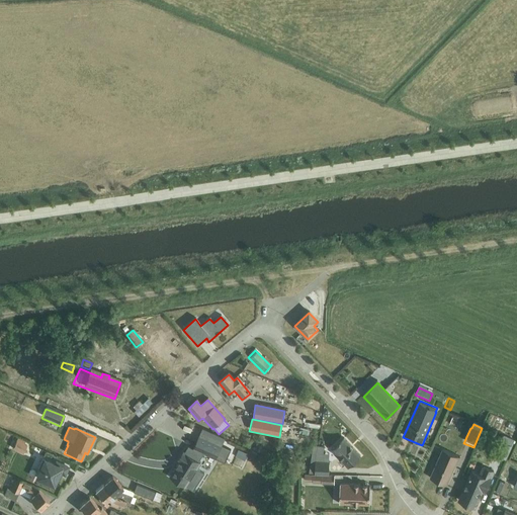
[(198,437),(222,447),(225,439),(202,429),(198,437)]
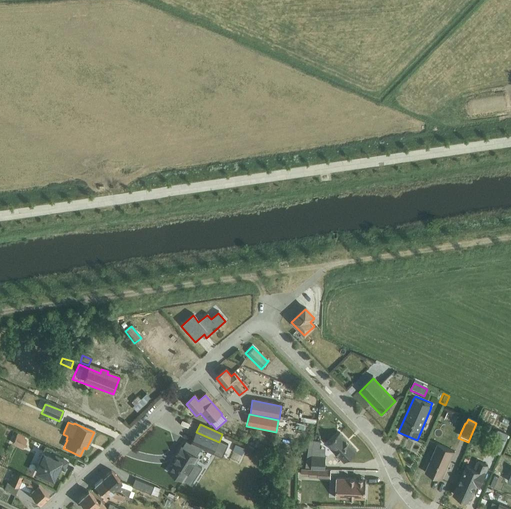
[(495,433),(487,451),(500,456),(508,436),(497,431),(496,434),(495,433)]
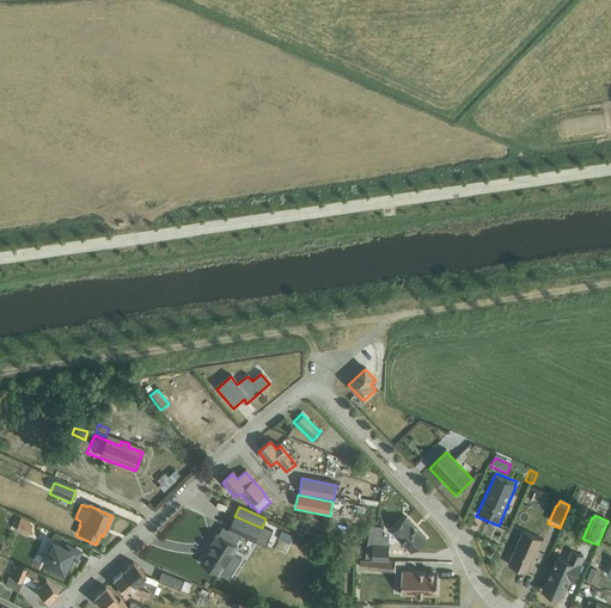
[(262,528),(234,516),(227,532),(222,528),(218,535),(217,535),(211,544),(213,545),(201,564),(219,576),(220,575),(228,579),(240,559),(233,554),(237,547),(234,546),(238,536),(243,539),(254,544),(262,528)]
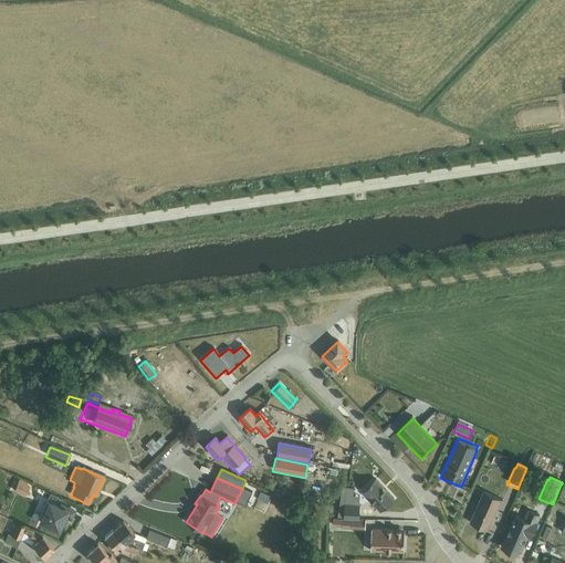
[(19,480),(13,492),(23,497),(29,488),(25,487),(27,485),(19,480)]
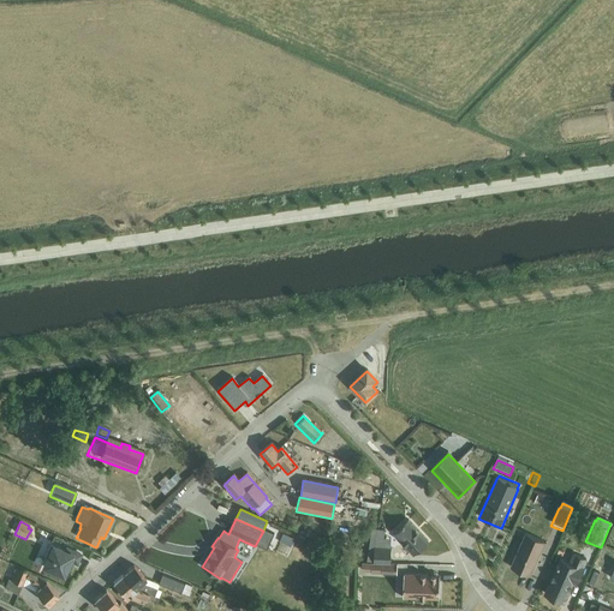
[(407,521),(392,535),(412,557),(428,544),(407,521)]
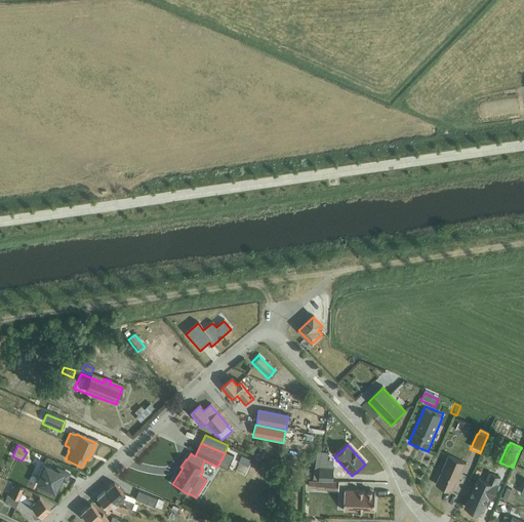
[(321,453),(320,470),(319,483),(332,483),(333,470),(332,470),(332,462),(327,462),(328,454),(326,453),(325,453),(321,453)]
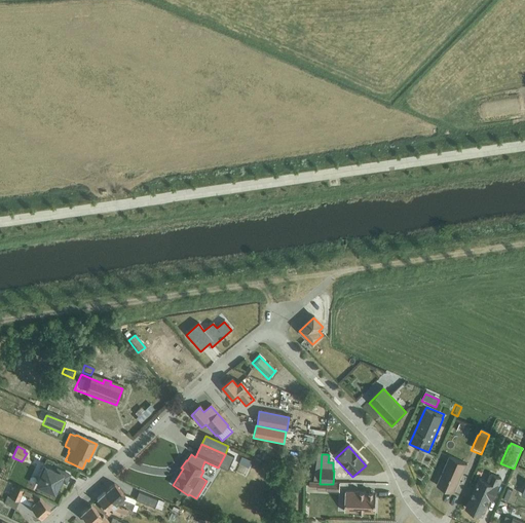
[(449,458),(436,487),(453,494),(462,474),(463,474),(466,465),(449,458)]
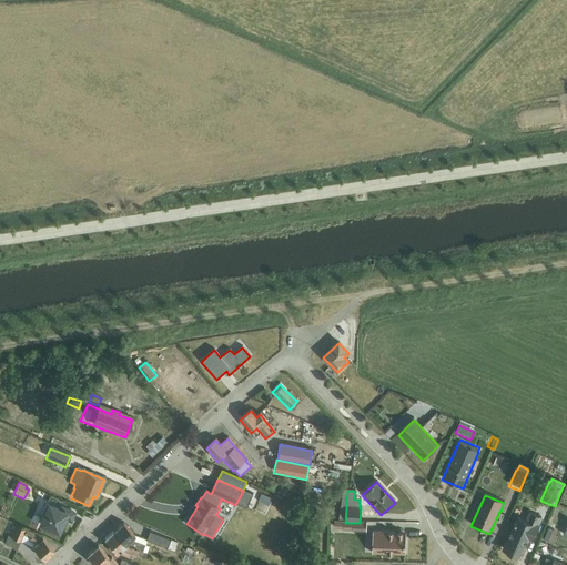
[(41,515),(38,524),(57,533),(60,526),(63,528),(67,521),(70,522),(73,514),(59,507),(59,508),(47,503),(46,505),(40,515),(41,515)]
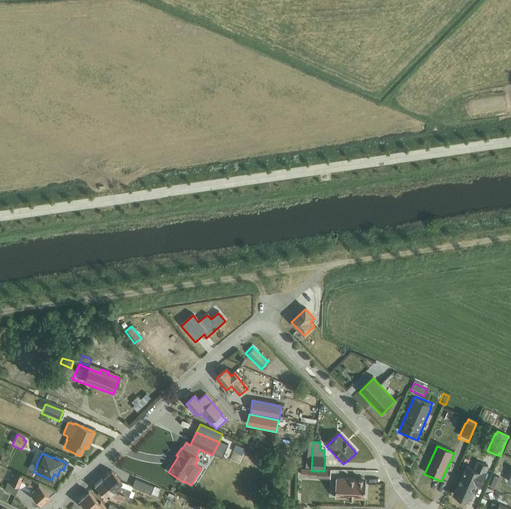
[(466,467),(453,496),(469,503),(476,488),(479,489),(488,467),(476,462),(473,470),(466,467)]
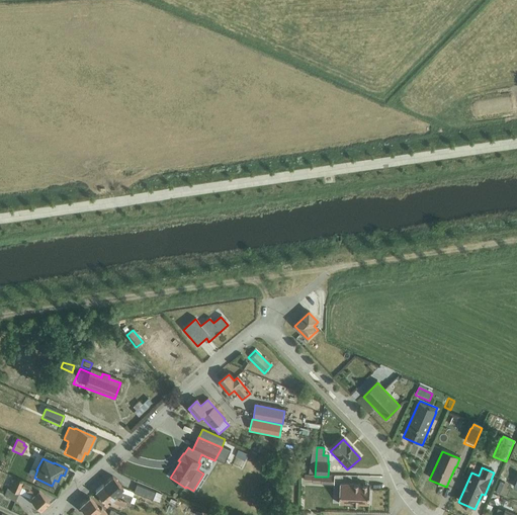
[(305,476),(304,484),(312,484),(312,485),(333,486),(334,477),(328,477),(305,476)]
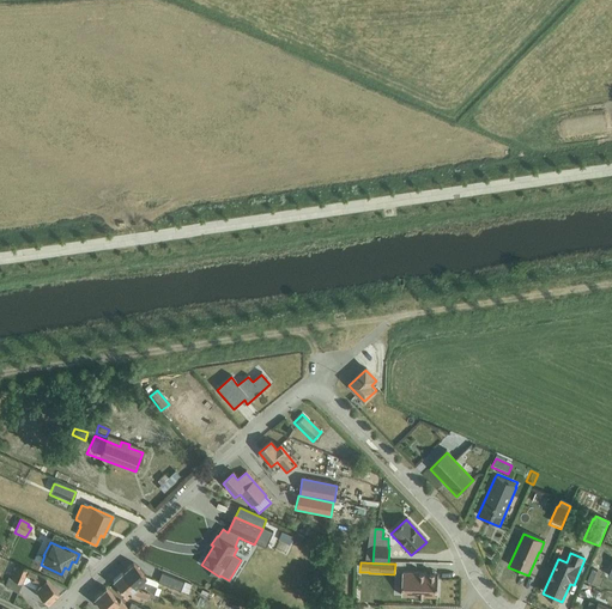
[(134,589),(153,596),(157,597),(159,591),(156,589),(157,584),(188,596),(191,586),(161,574),(157,583),(145,579),(132,565),(121,574),(134,589)]
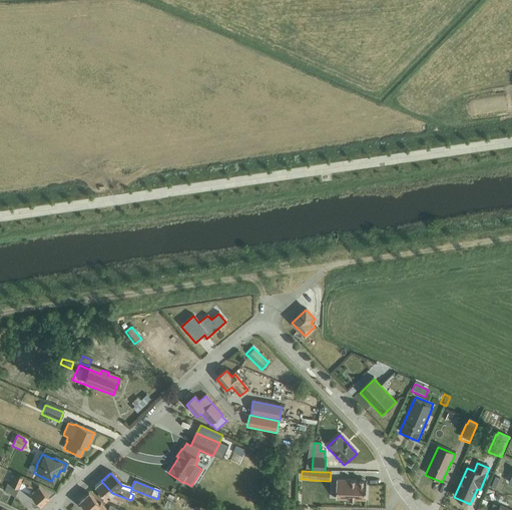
[(6,485),(2,492),(7,494),(5,498),(12,501),(17,490),(28,494),(39,506),(48,497),(37,486),(13,475),(8,486),(6,485)]
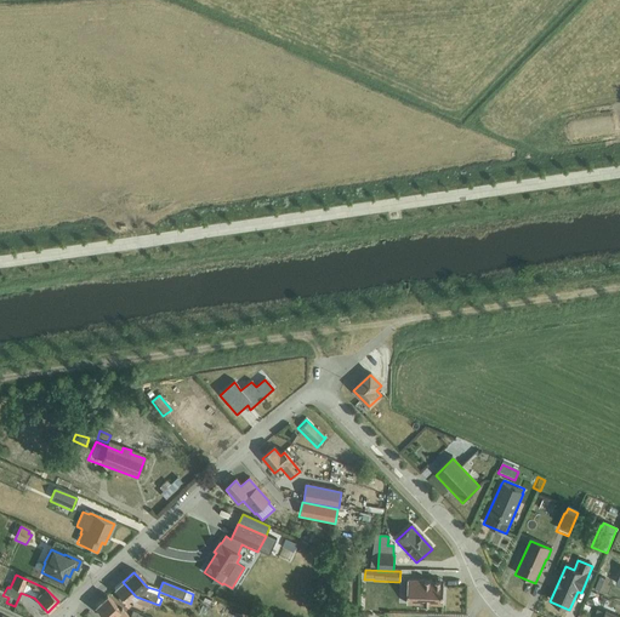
[(136,596),(123,582),(113,590),(120,596),(119,598),(126,606),(131,603),(147,610),(148,606),(154,609),(155,604),(136,596)]
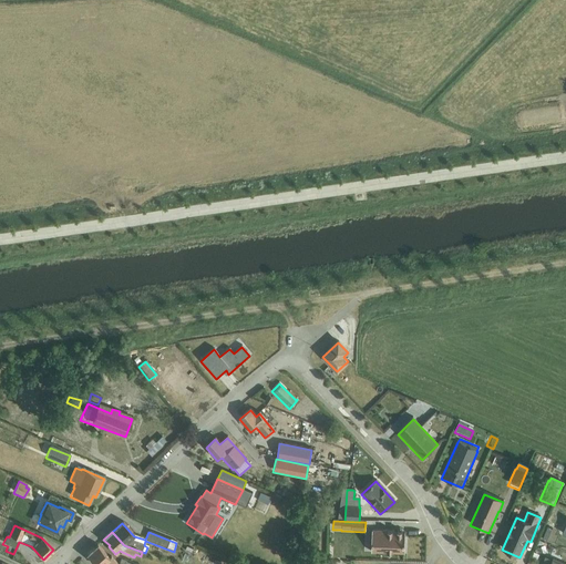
[(372,532),(371,553),(404,555),(404,533),(372,532)]
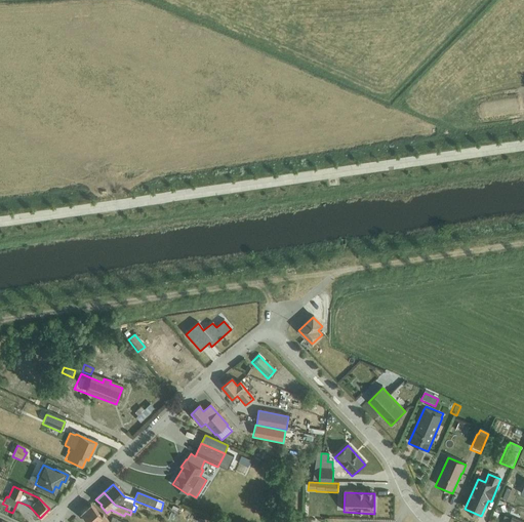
[(498,502),(494,513),(496,514),(506,512),(504,507),(501,507),(504,505),(498,502)]
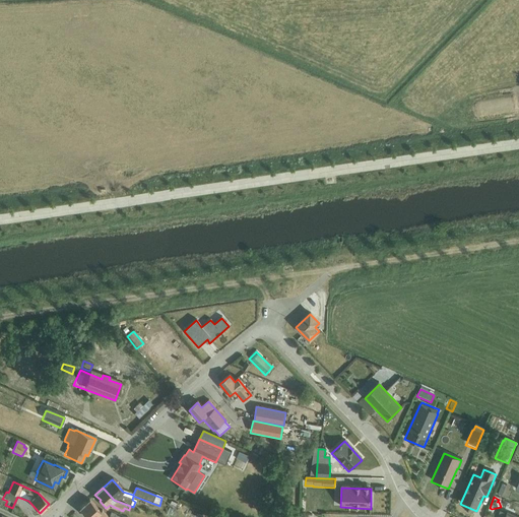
[(88,500),(78,509),(84,515),(84,516),(115,516),(115,515),(110,514),(110,516),(106,516),(101,511),(100,512),(88,500)]
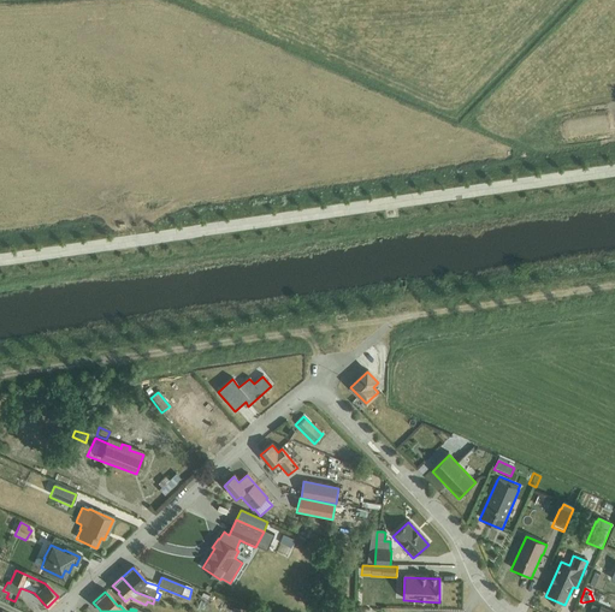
[(578,601),(574,608),(581,611),(585,611),(586,607),(584,606),(585,604),(583,602),(580,601),(578,601)]
